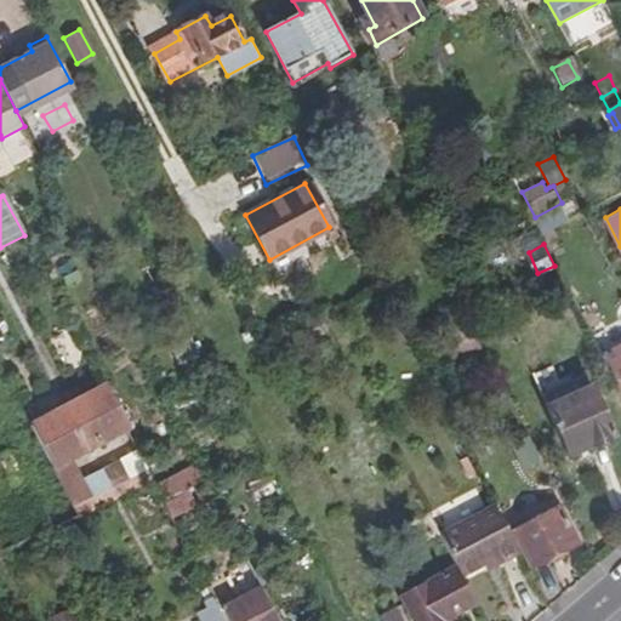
[(255,339),(251,330),(243,335),(246,343),(255,339)]
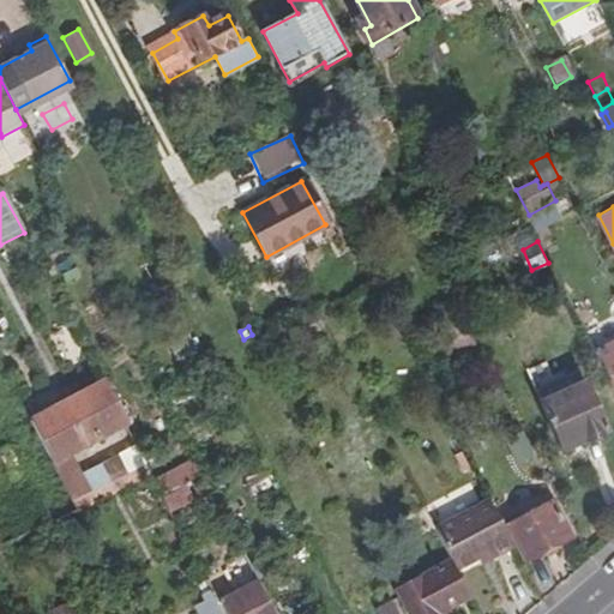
[(473,348),(467,335),(447,345),(446,345),(452,359),(473,348)]
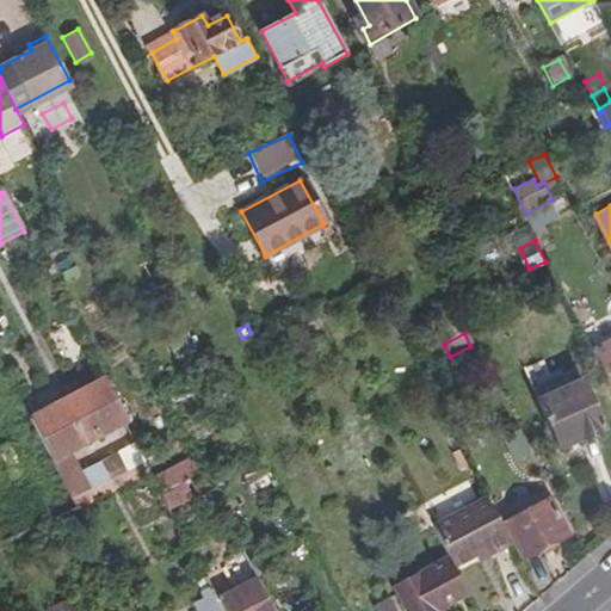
[(604,370),(610,365),(610,341),(596,351),(604,370)]
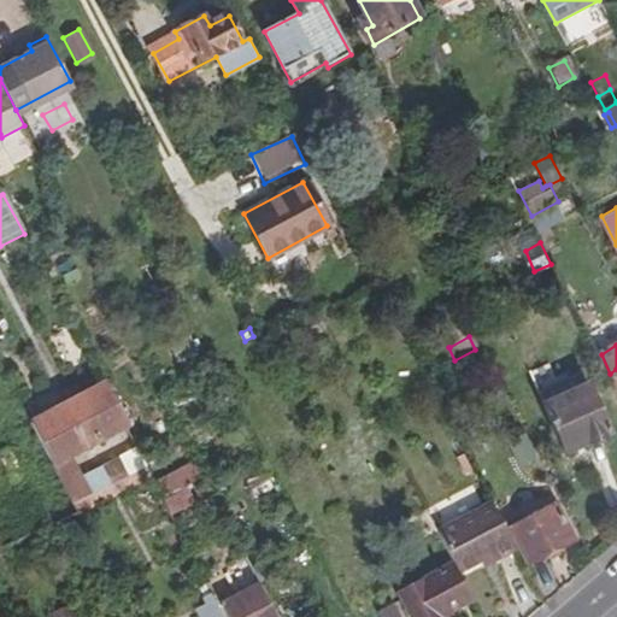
[(609,433),(576,370),(539,392),(546,405),(542,407),(566,454),(609,433)]
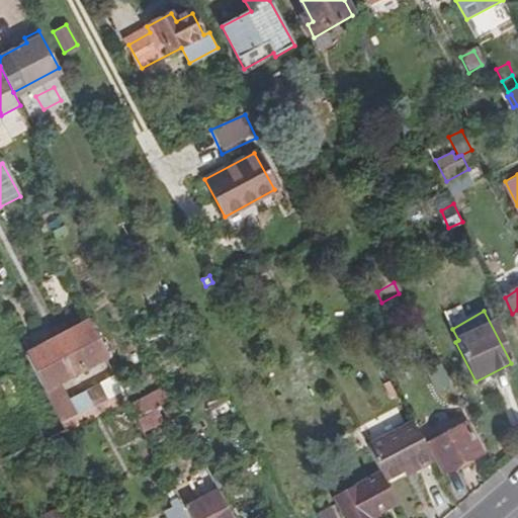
[(107,357),(89,322),(29,353),(65,421),(124,390),(116,374),(70,399),(61,382),(107,357)]
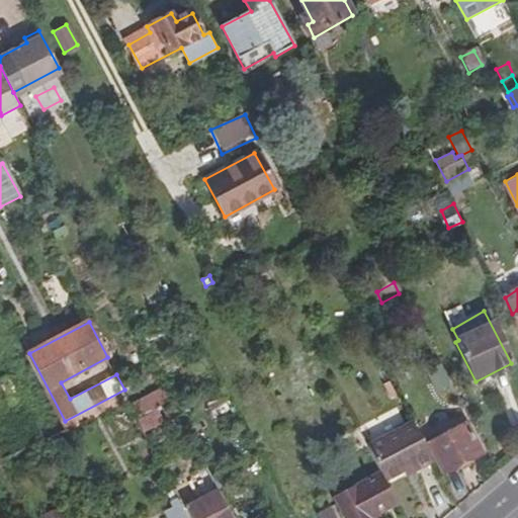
[(432,372),(439,386),(447,382),(440,368),(432,372)]
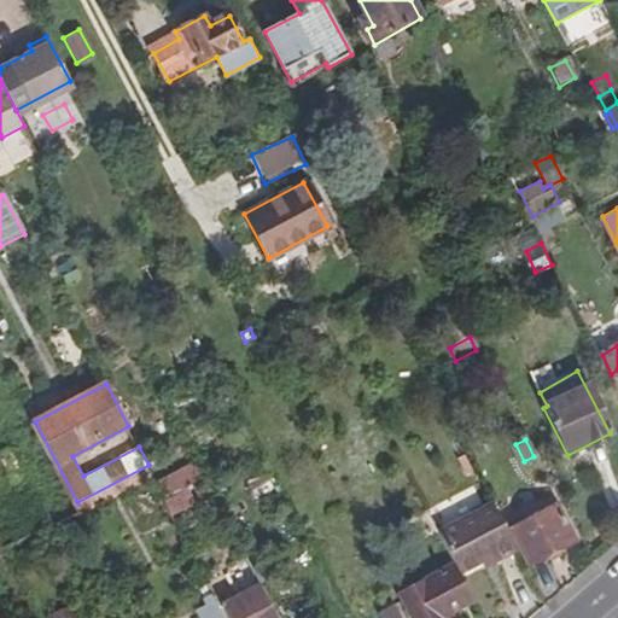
[(466,474),(473,470),(466,455),(459,459),(466,474)]
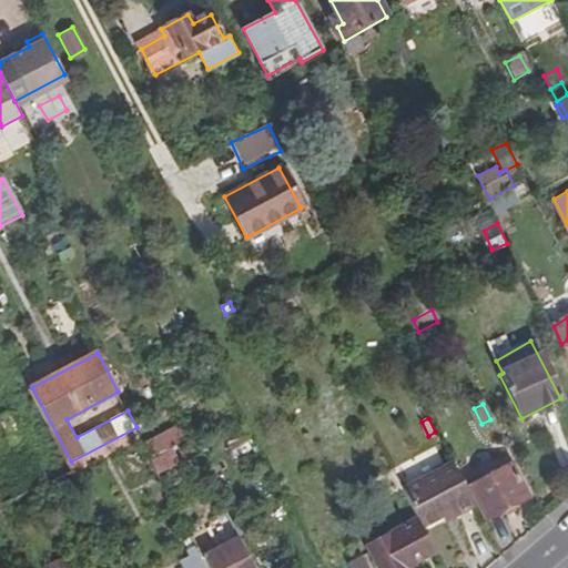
[(190,437),(183,423),(160,435),(162,437),(145,446),(151,457),(173,446),(179,443),(190,437)]
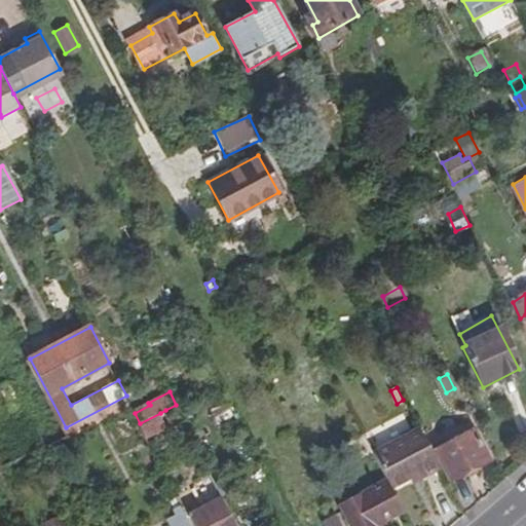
[(130,406),(126,396),(66,427),(71,437),(130,406)]
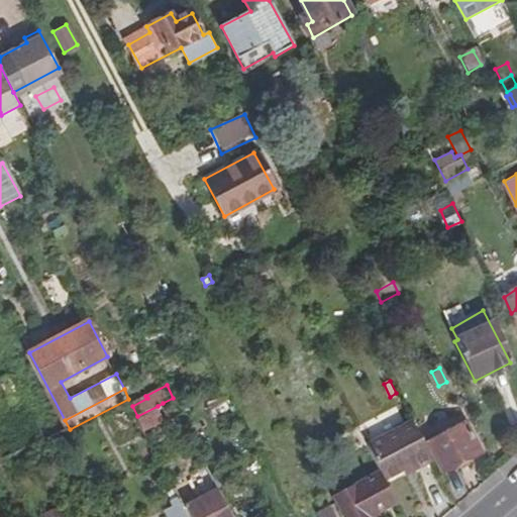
[(179,409),(173,398),(163,403),(170,414),(179,409)]
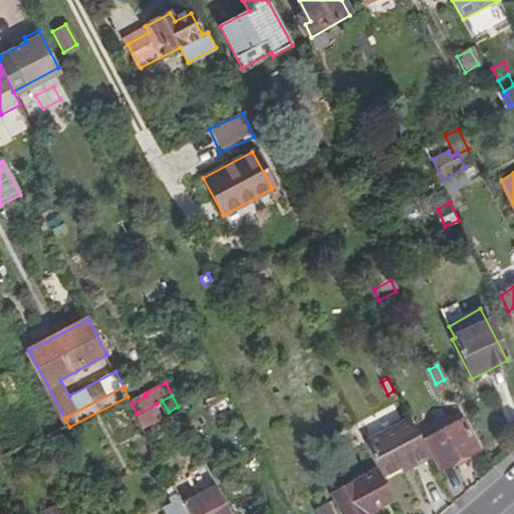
[(157,404),(137,414),(145,429),(164,420),(157,404)]
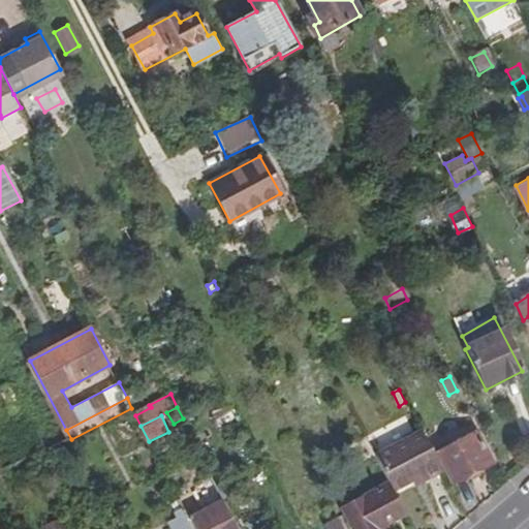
[(493,462),(477,432),(437,453),(453,481),(493,462)]
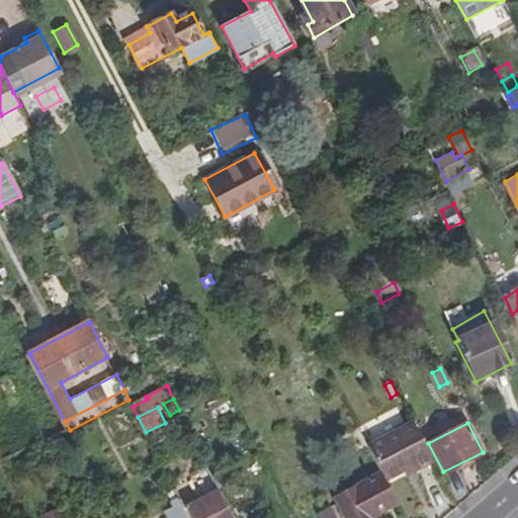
[(418,472),(435,463),(415,424),(367,447),(384,482),(415,466),(418,472)]
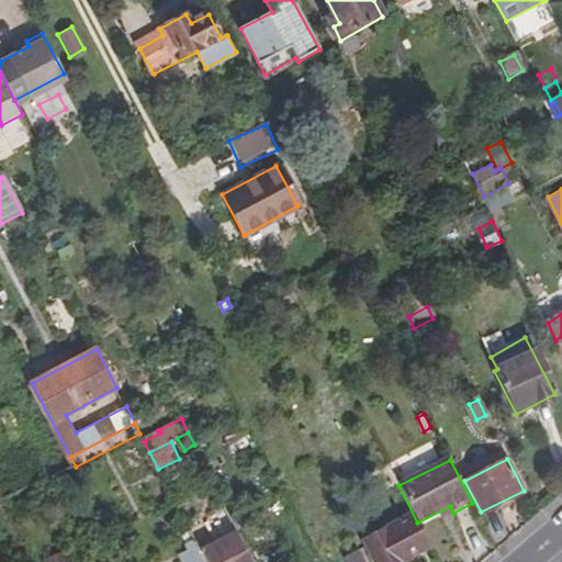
[(239,531),(255,560),(263,554),(256,540),(260,538),(246,509),(248,507),(242,495),(225,503),(234,519),(212,529),(218,541),(239,531)]
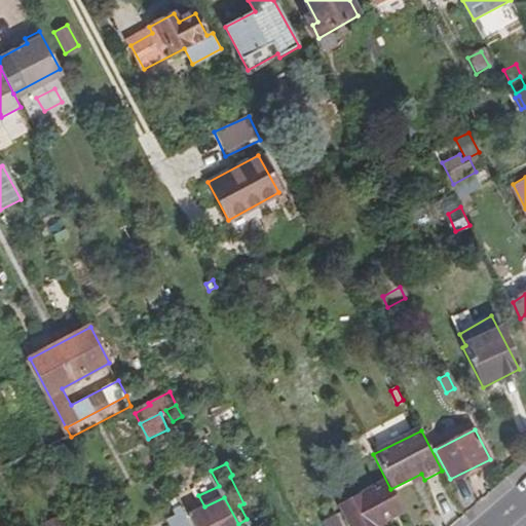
[(400,511),(384,482),(341,504),(352,525),(378,525),(377,523),(400,511)]
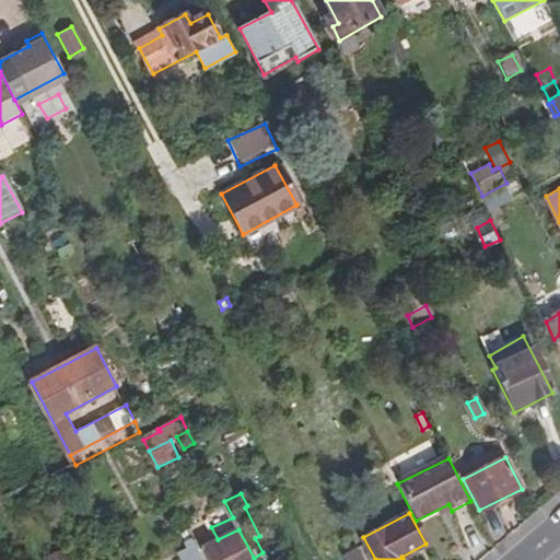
[(254,559),(254,558),(238,529),(218,539),(201,547),(208,559),(254,559)]
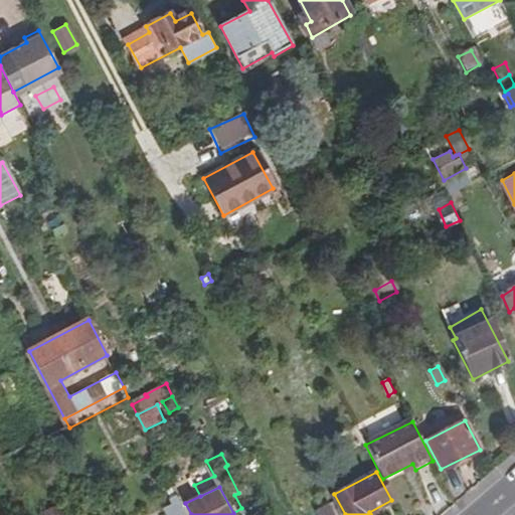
[(334,514),(325,497),(313,503),(319,514),(334,514)]
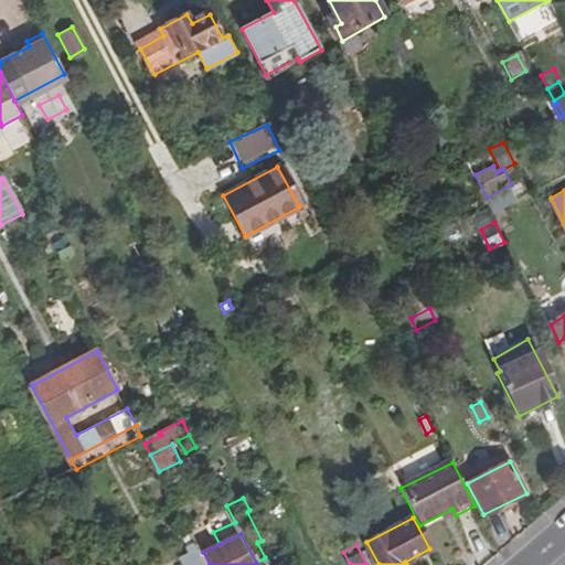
[(181,557),(184,564),(208,564),(199,547),(181,557)]
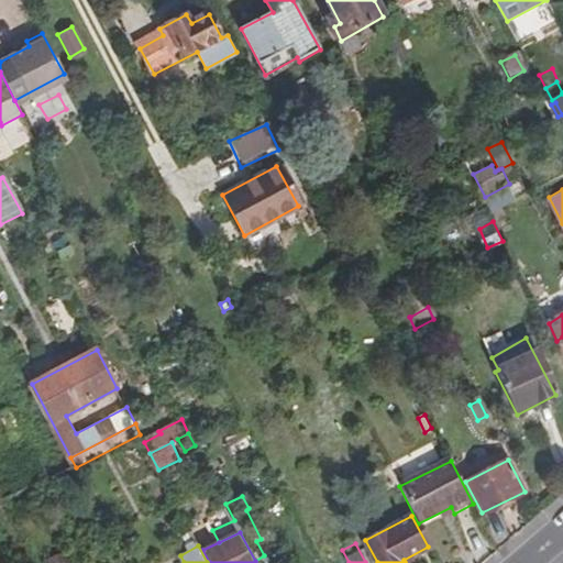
[(73,562),(66,549),(47,558),(50,562),(73,562)]
